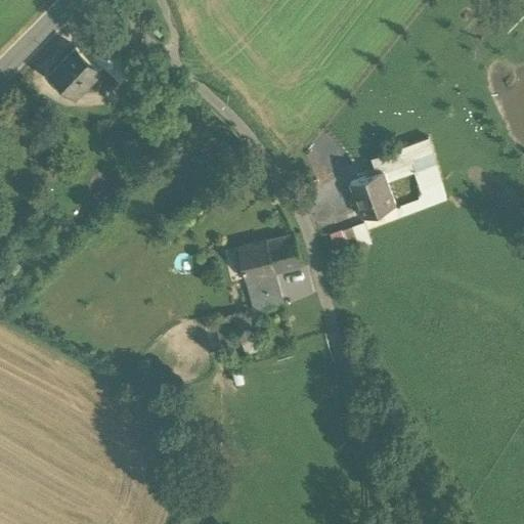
[(119,47),(100,32),(82,51),(100,68),(102,66),(119,47)]
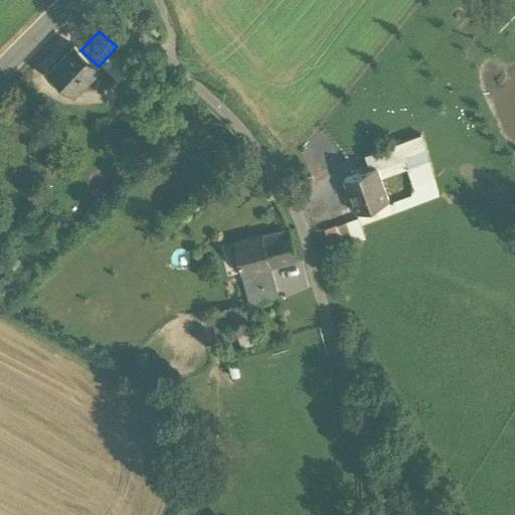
[(75,45),(51,70),(73,92),(99,66),(80,50),(75,45)]
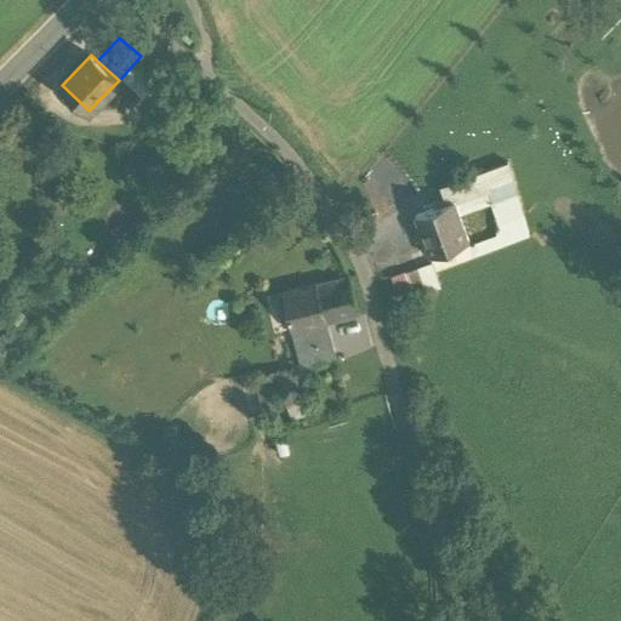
[(165,72),(142,56),(141,56),(121,78),(143,97),(165,72)]
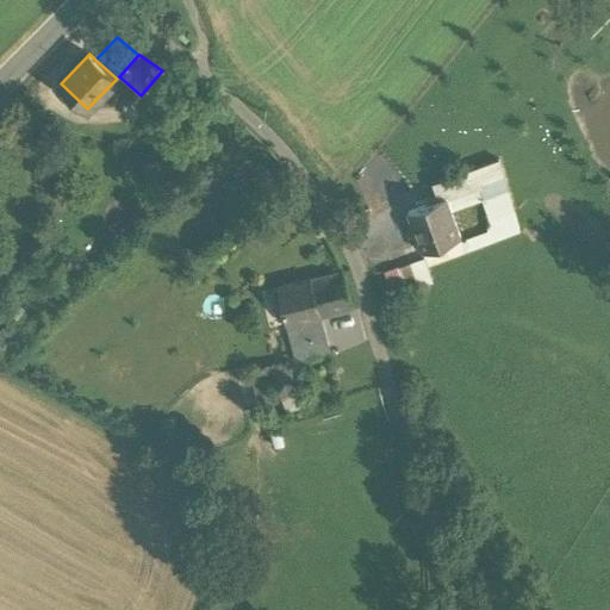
[(499,163),(434,186),(440,201),(446,199),(447,203),(455,199),(454,195),(480,186),(484,199),(489,218),(489,235),(462,244),(460,240),(423,254),(428,267),(518,234),(499,163)]
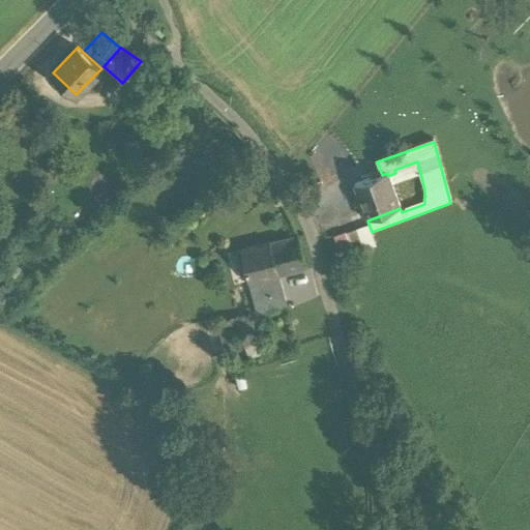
[(382,175),(354,185),(367,221),(400,208),(401,208),(388,176),(387,173),(382,175)]
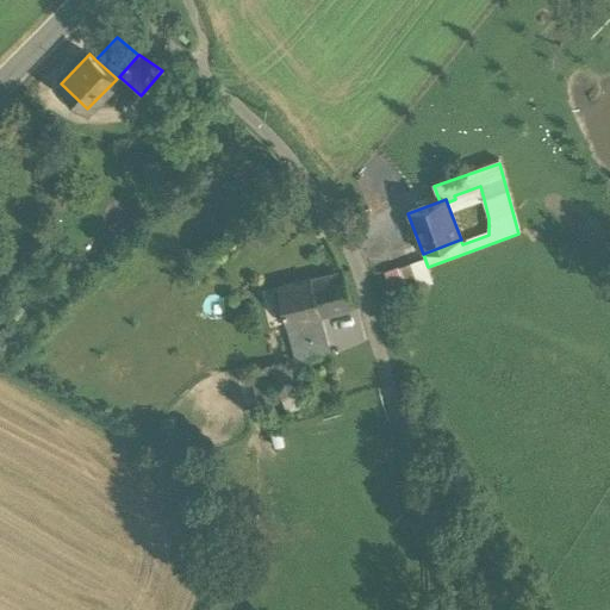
[(424,260),(410,265),(410,266),(417,285),(418,290),(433,285),(424,260)]
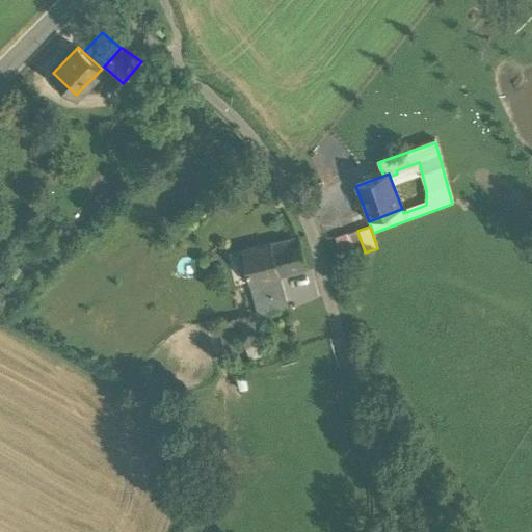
[(364,248),(357,232),(357,231),(347,235),(353,251),(364,248)]
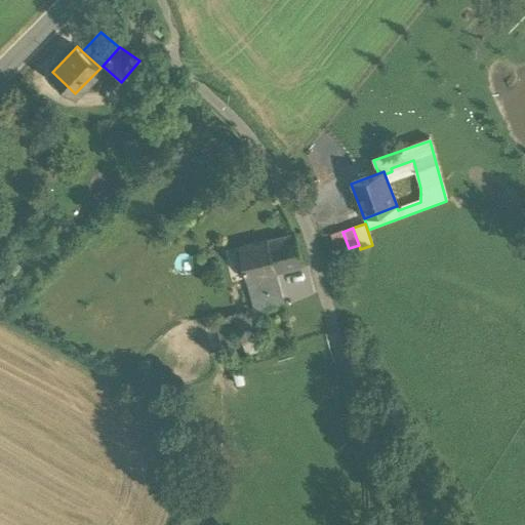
[(349,248),(342,232),(332,235),(339,254),(350,250),(349,248)]
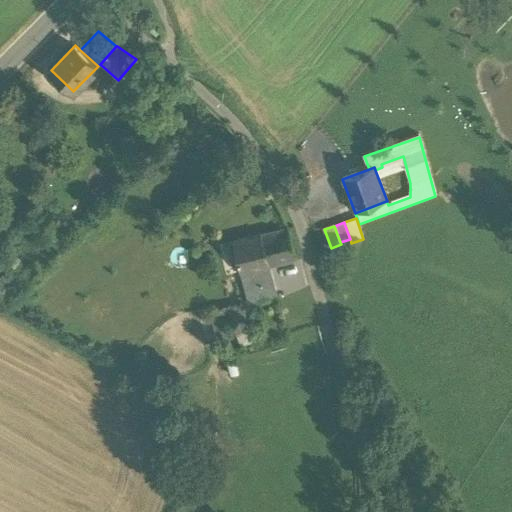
[(287,230),(233,243),(245,291),(273,285),(268,266),(295,260),(287,230)]
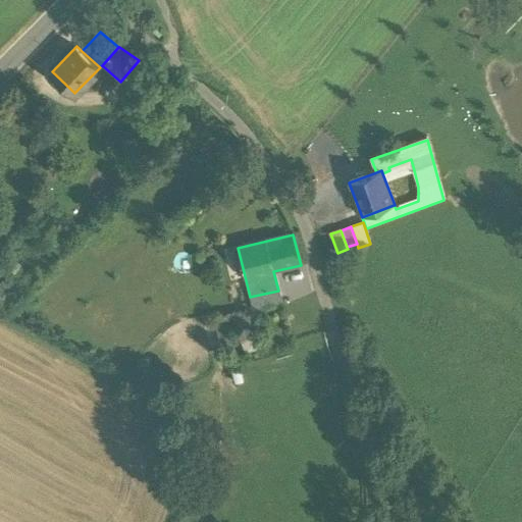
[(278,291),(250,297),(253,308),(281,302),(278,291)]
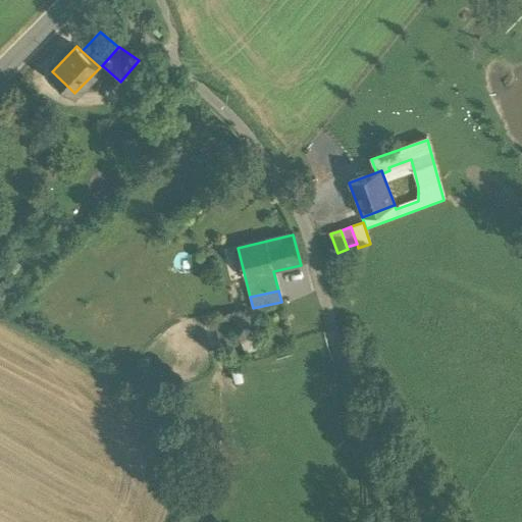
[(219,317),(226,344),(256,336),(249,310),(219,317)]
